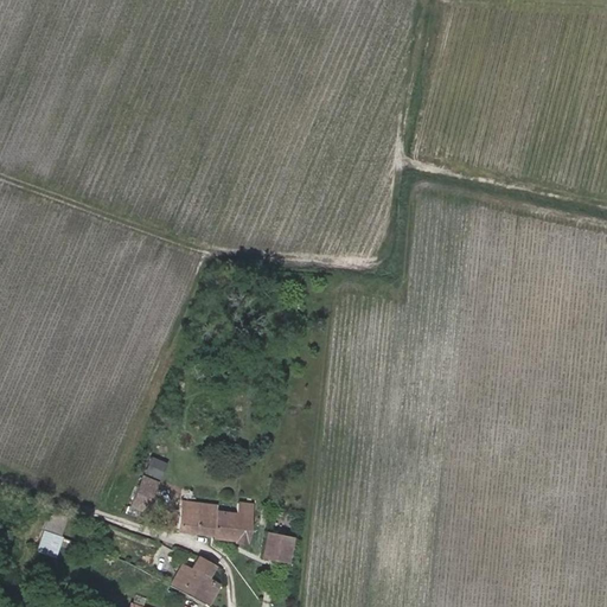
[(299,294),(291,293),(288,307),(296,307),(299,294)]
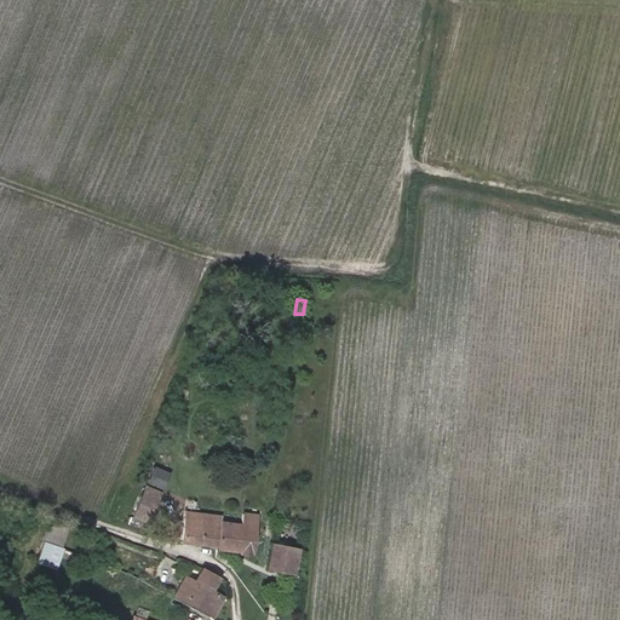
[(166,488),(171,470),(153,465),(148,483),(166,488)]
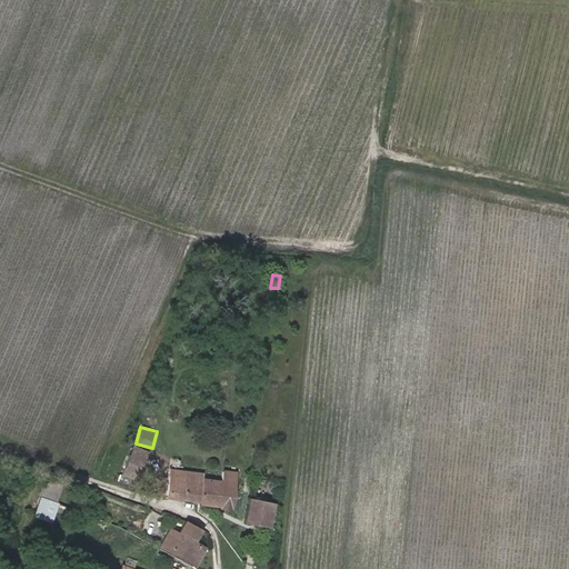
[(148,451),(135,446),(122,473),(136,480),(148,451)]
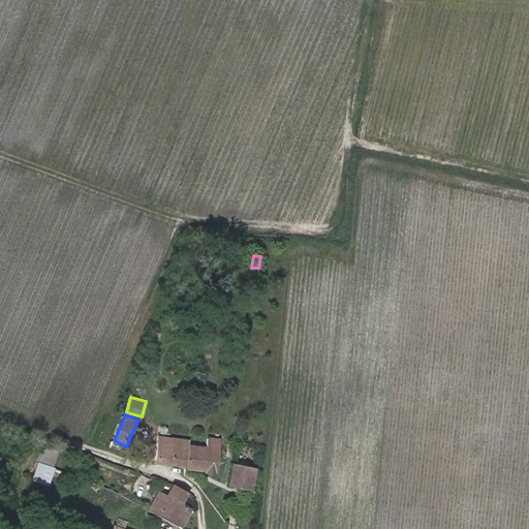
[(185,466),(188,446),(189,440),(158,436),(155,462),(185,466)]
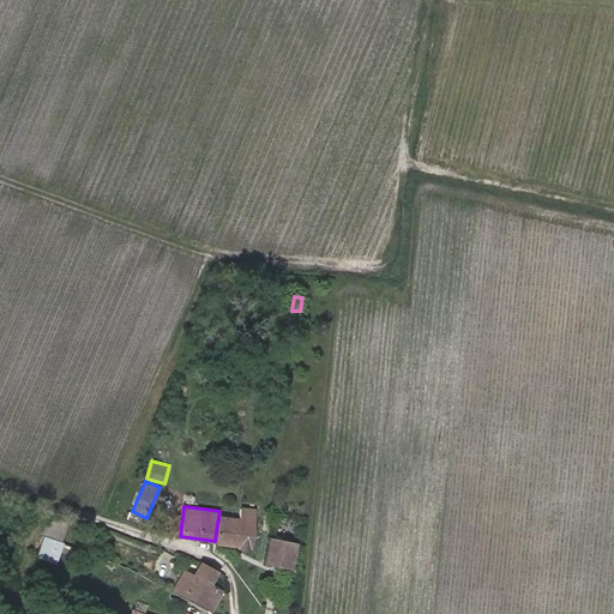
[(239,521),(218,518),(215,541),(215,543),(236,546),(236,548),(251,549),(256,513),(256,510),(240,509),(239,521)]
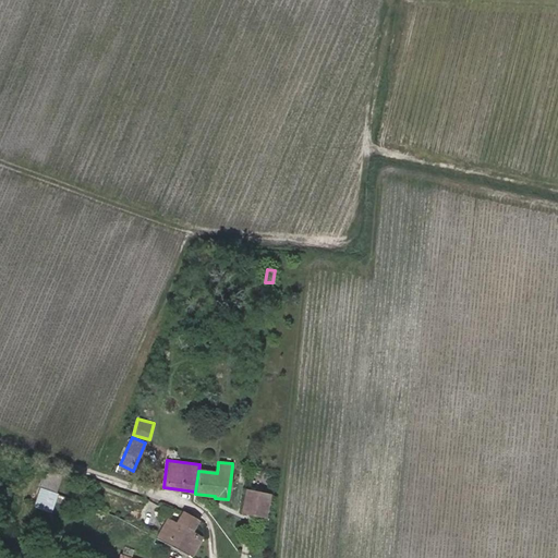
[(41,488),(56,494),(61,476),(47,471),(41,488)]
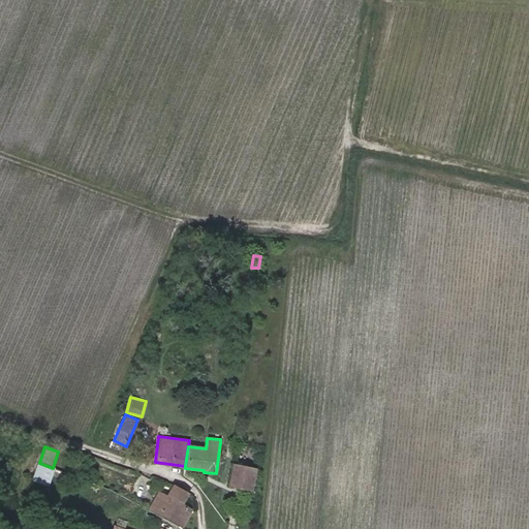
[(53,468),(39,463),(34,478),(48,483),(53,468)]
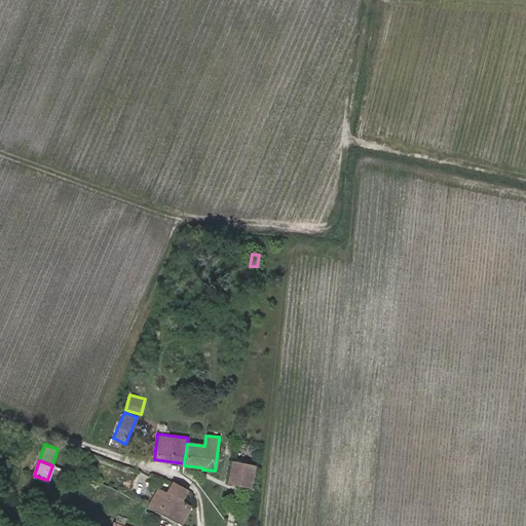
[(253,465),(230,461),(226,482),(248,487),(253,465)]
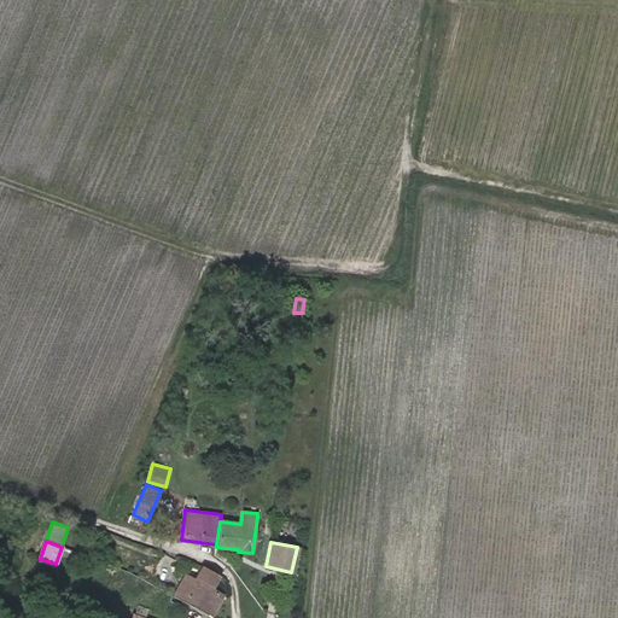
[(193,579),(182,598),(213,614),(222,595),(211,589),(219,576),(200,566),(193,579)]
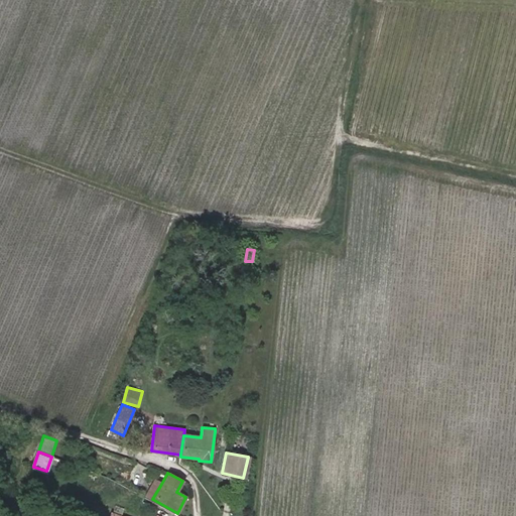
[(152,499),(161,484),(153,480),(144,495),(152,499)]
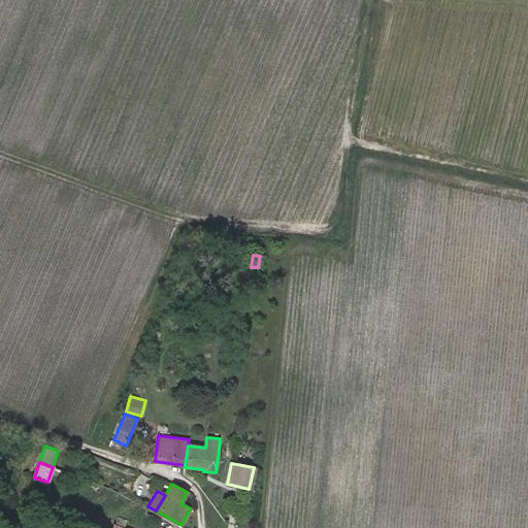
All buildings are outlined.
